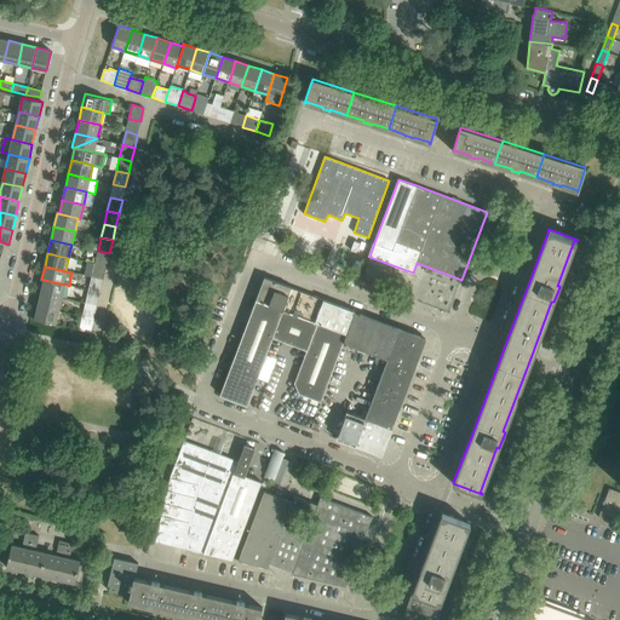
[(89,290),(101,293),(103,280),(91,277),(89,290)]
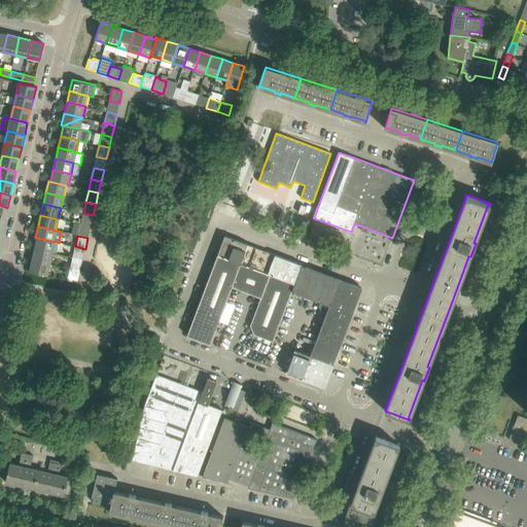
[(224,236),(217,254),(294,284),(302,266),(302,265),(224,236)]
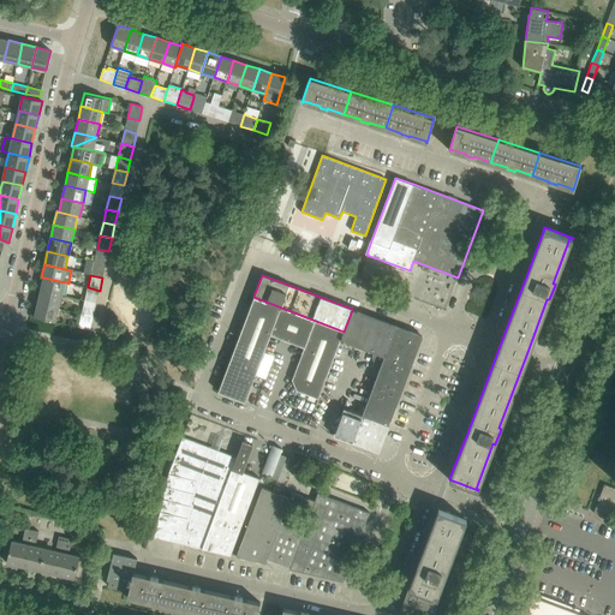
[(40,291),(61,296),(65,282),(43,278),(40,291)]
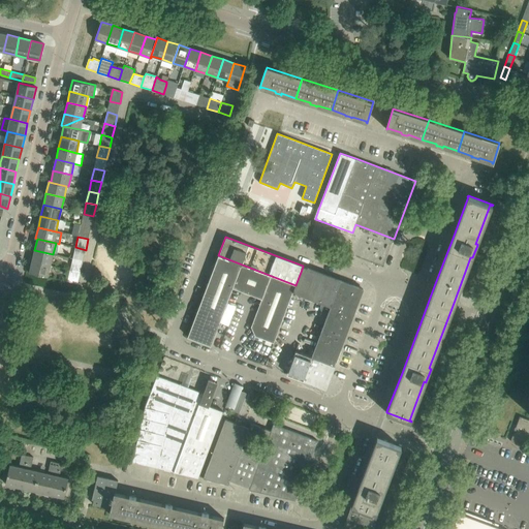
[(34,250),(32,260),(51,266),(53,254),(34,250)]
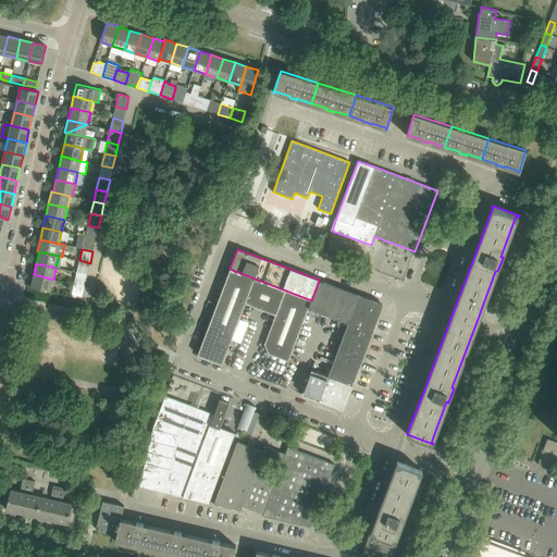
[(269,354),(288,361),(308,308),(311,300),(230,269),(230,271),(224,283),(221,292),(198,355),(222,363),(245,304),(275,314),(264,344),(269,354)]
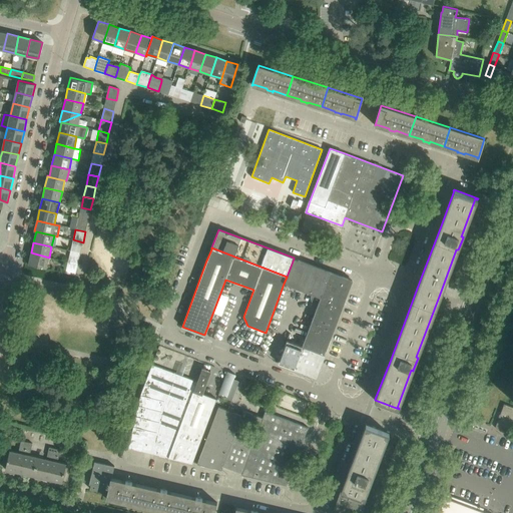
[(28,264),(46,269),(49,258),(31,252),(28,264)]
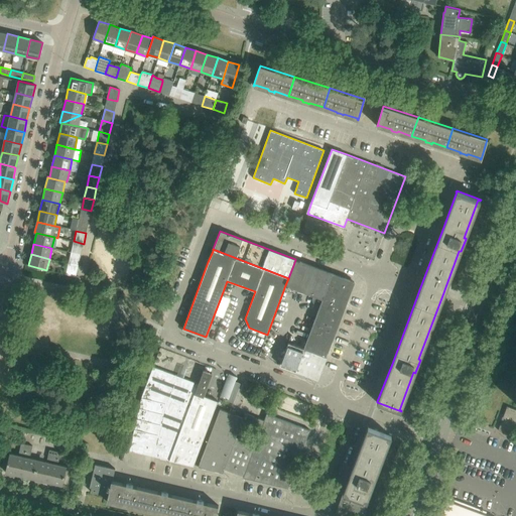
[(319,307),(304,349),(326,357),(354,282),(295,260),(288,278),(285,285),(313,295),(312,300),(314,305),(319,307)]
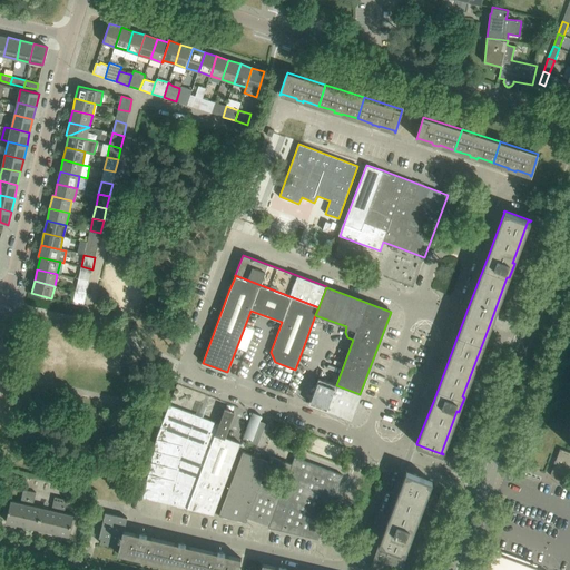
[(84,305),(87,294),(76,291),(72,303),(84,305)]
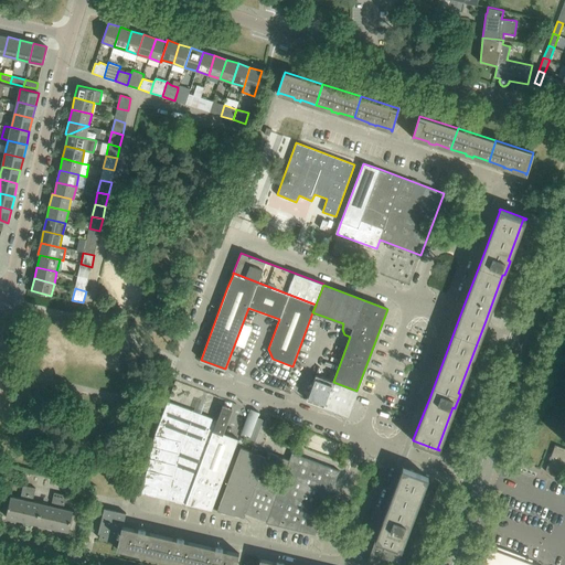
[(358,391),(356,391),(333,382),(316,375),(307,400),(348,416),(358,391)]
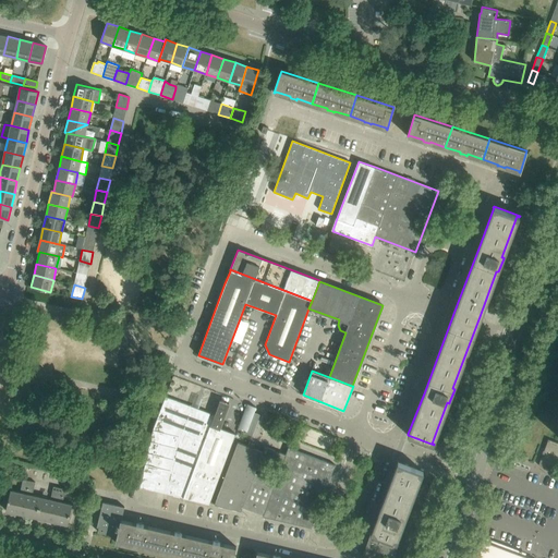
[(195,466),(214,416),(215,414),(166,396),(154,428),(140,487),(184,497),(195,466)]
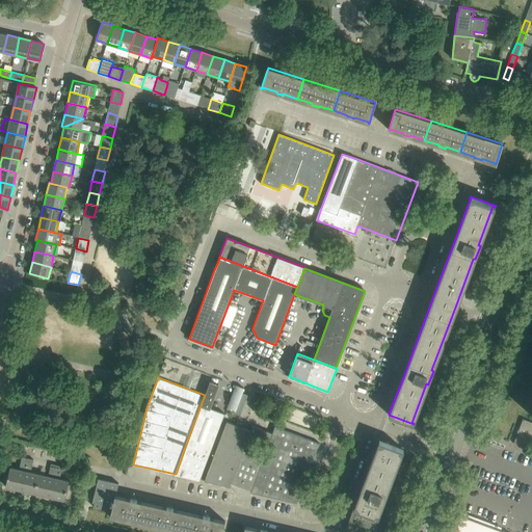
[(186,445),(176,474),(200,480),(224,414),(211,408),(219,384),(210,381),(205,395),(204,397),(186,445)]
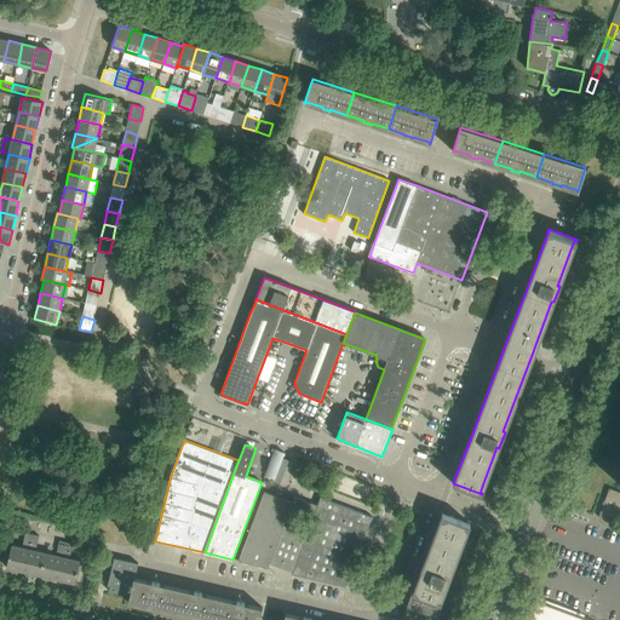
[(282,458),(285,452),(275,448),(265,475),(274,477),(273,481),(280,484),(290,460),(282,458)]
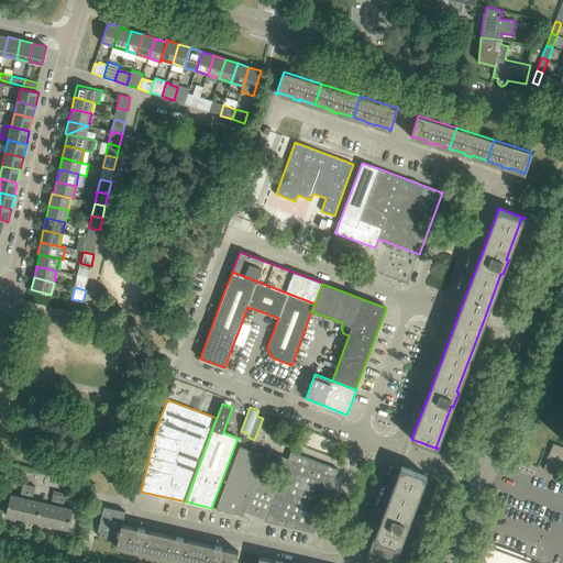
[(550,452),(543,470),(559,475),(562,462),(562,446),(553,443),(550,452)]
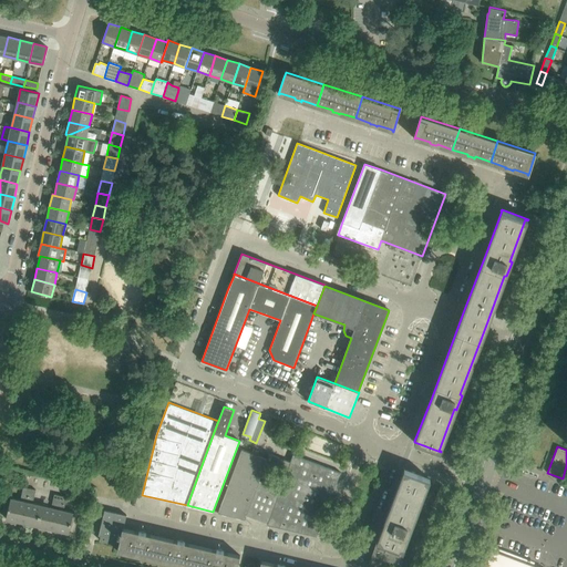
[(241,450),(218,513),(245,519),(247,515),(267,523),(280,487),(259,480),(266,461),(267,459),(257,455),(259,451),(254,449),(251,453),(241,450)]
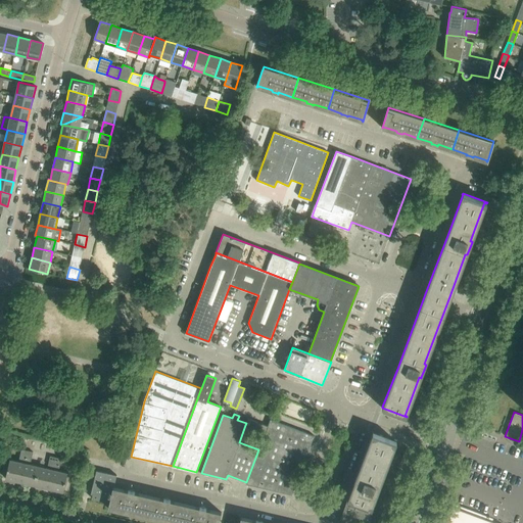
[(270,419),(268,426),(258,449),(246,482),(246,484),(292,494),(315,435),(270,419)]
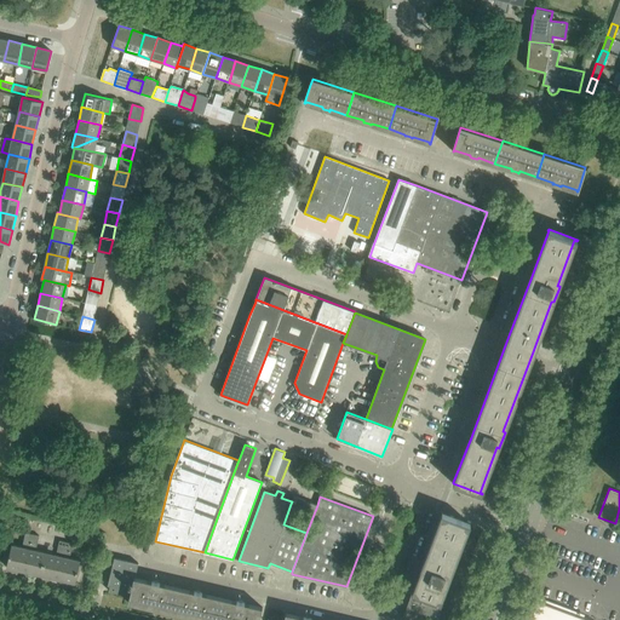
[(422,577),(415,592),(436,601),(438,593),(441,593),(445,585),(447,586),(452,570),(453,570),(447,568),(449,564),(452,564),(457,555),(453,554),(454,550),(458,551),(461,540),(458,539),(461,532),(464,533),(468,524),(470,526),(471,524),(442,514),(441,515),(442,515),(425,560),(419,575),(422,577)]
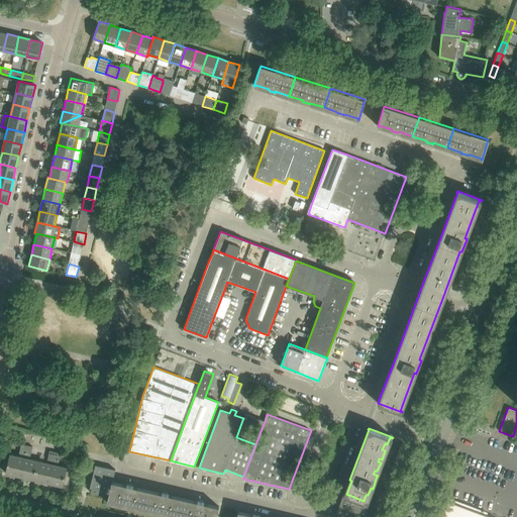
[(10,453),(5,473),(20,476),(24,478),(42,482),(47,483),(63,486),(67,468),(58,466),(61,453),(49,450),(46,462),(42,461),(38,460),(29,458),(32,446),(21,444),(18,455),(10,453)]
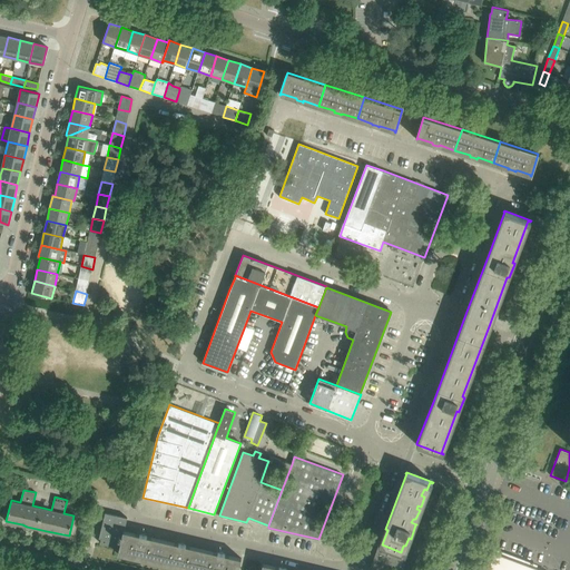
[(124,531),(126,524),(127,518),(105,512),(99,538),(101,538),(100,543),(119,548),(124,531)]
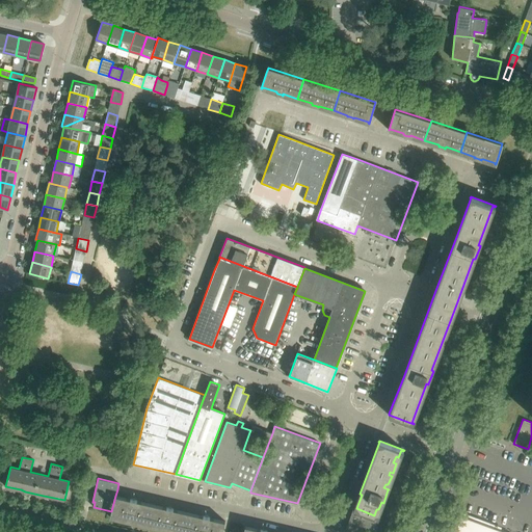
[(110,516),(147,526),(152,505),(137,502),(137,501),(130,499),(130,500),(115,497),(116,496),(115,496),(111,511),(110,516)]
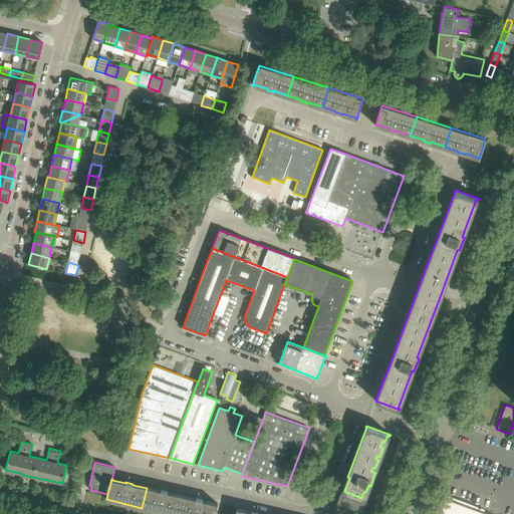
[(161,491),(147,488),(142,508),(169,513),(177,513),(182,496),(168,493),(168,492),(161,490),(161,491)]
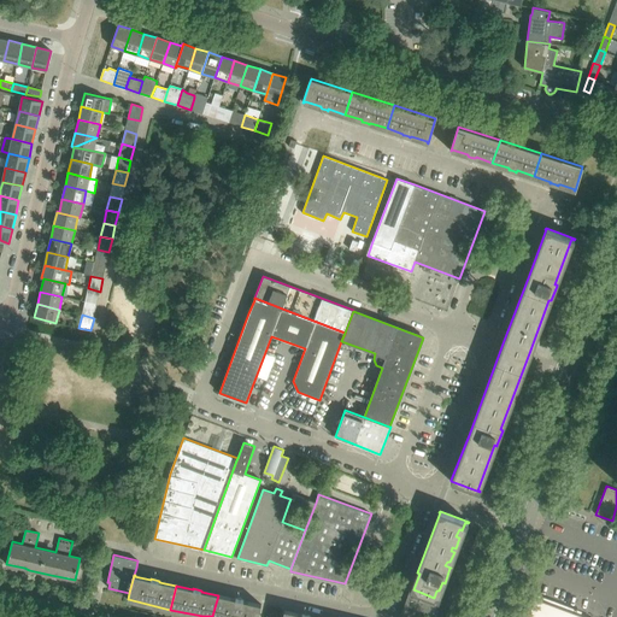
[(401,610),(400,613),(404,615),(410,616),(432,616),(439,599),(434,598),(413,589),(413,591),(410,589),(406,599),(403,611),(401,610)]
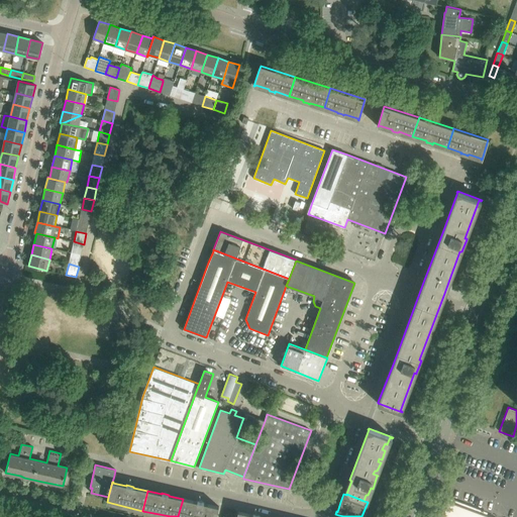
[(197,503),(183,499),(178,516),(215,516),(219,506),(218,506),(217,507),(204,504),(204,503),(197,501),(197,503)]
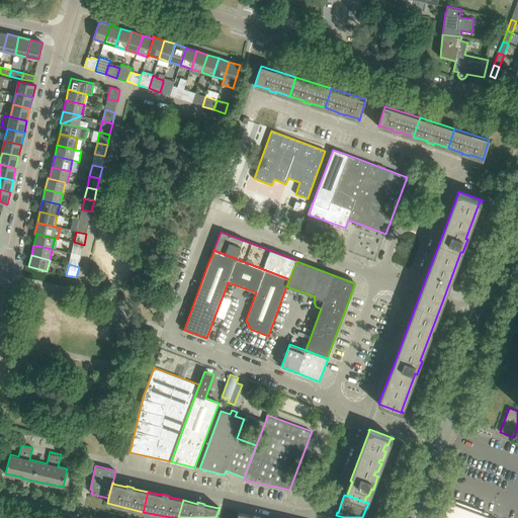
[(442,517),(490,517),(448,502),(442,517)]
